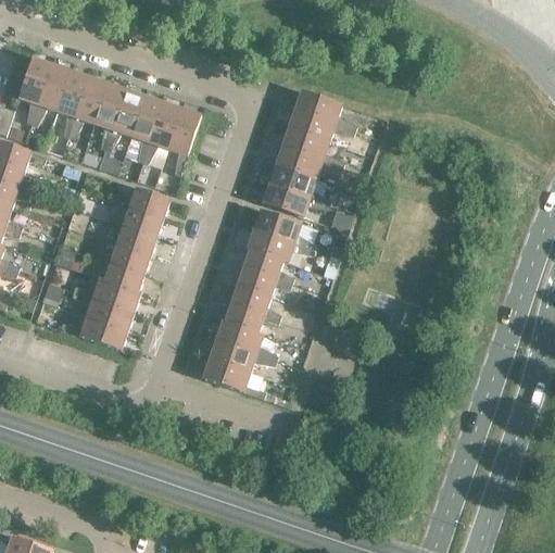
[(52,65),(33,58),(19,99),(29,102),(26,123),(32,125),(52,65)]
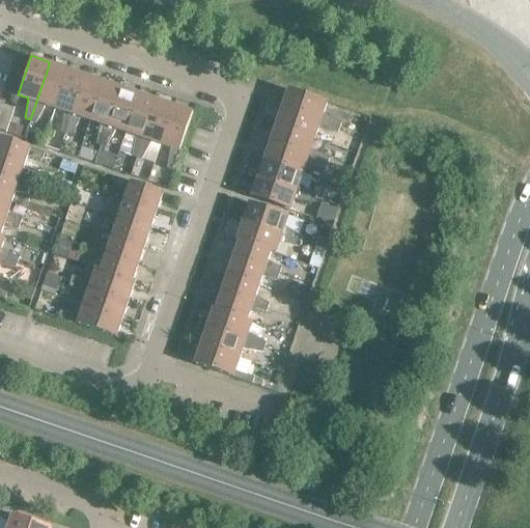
[(67,67),(50,62),(30,119),(34,121),(45,103),(54,107),(67,67)]
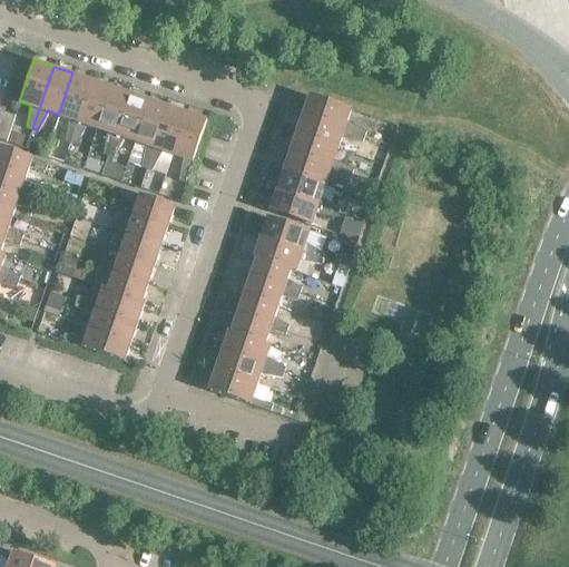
[(91,79),(72,72),(58,115),(68,118),(65,139),(70,142),(91,79)]
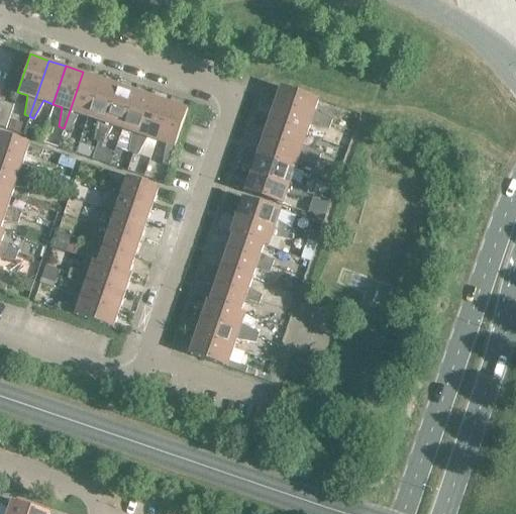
[(100,78),(83,72),(64,128),(68,129),(78,112),(87,115),(100,78)]
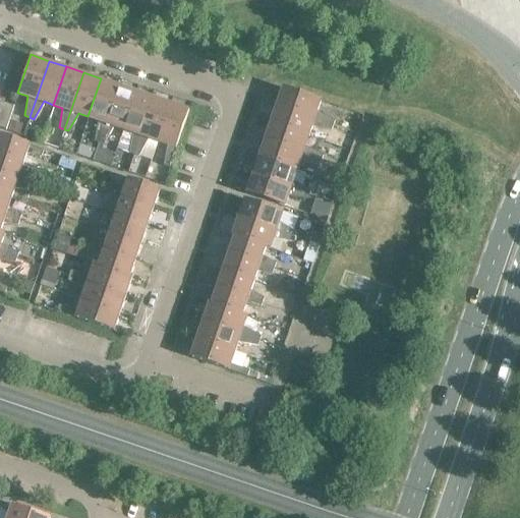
[(118,84),(101,78),(88,116),(97,119),(94,139),(99,140),(118,84)]
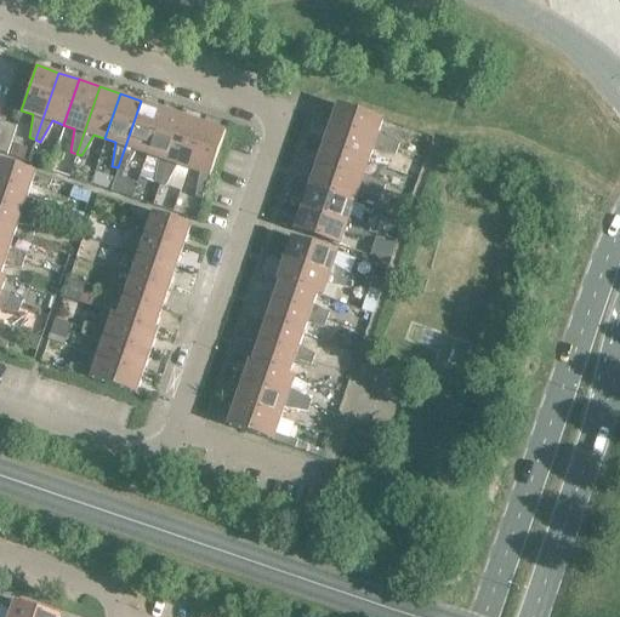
[(161,108),(141,101),(118,167),(123,170),(135,149),(146,153),(161,108)]
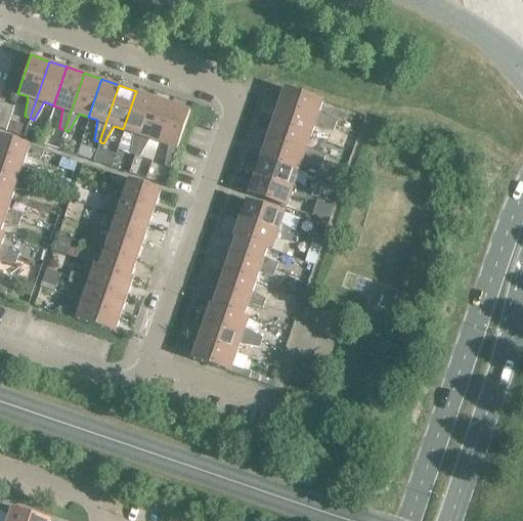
[(321,99),(284,86),(277,104),(334,124),(336,119),(318,110),(321,99)]
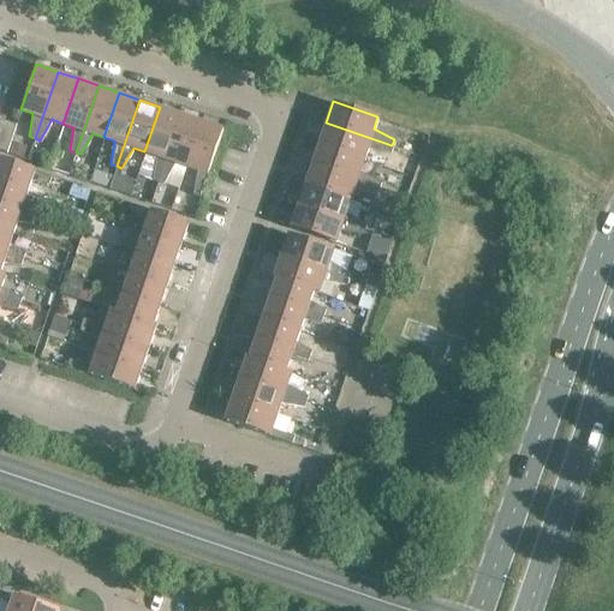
[(180,114),(160,107),(144,151),(155,155),(151,178),(158,180),(180,114)]
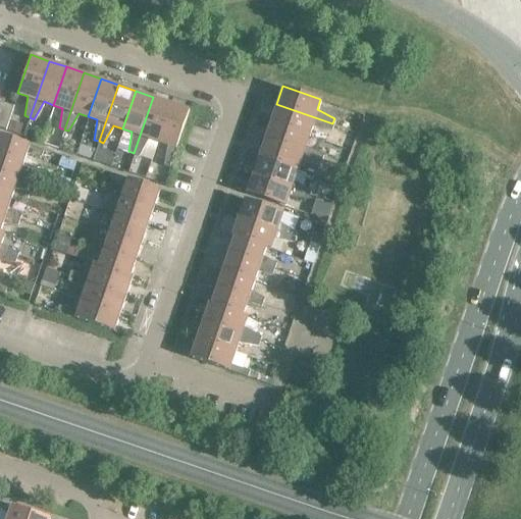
[(170,102),(153,97),(134,153),(138,155),(148,137),(157,141),(170,102)]
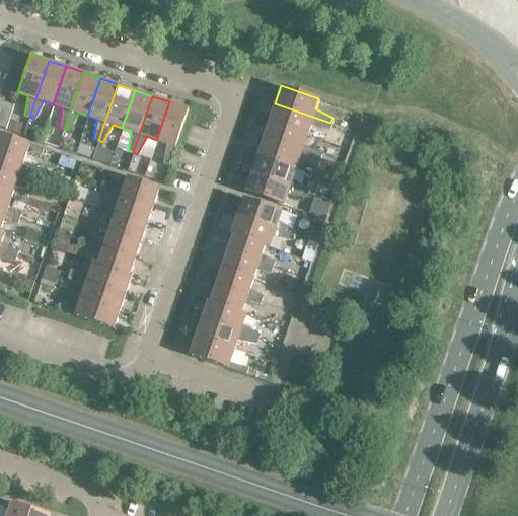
[(13,103),(0,98),(0,126),(5,128),(13,103)]
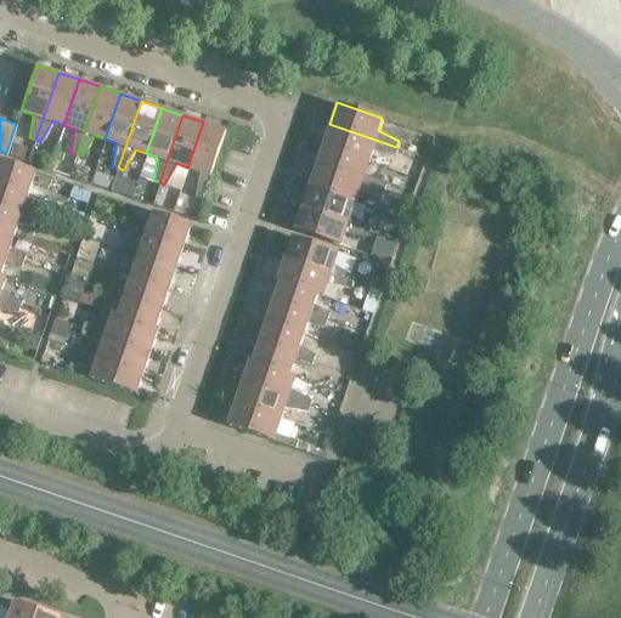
[(225,129),(203,122),(187,168),(198,171),(195,194),(202,197),(225,129)]
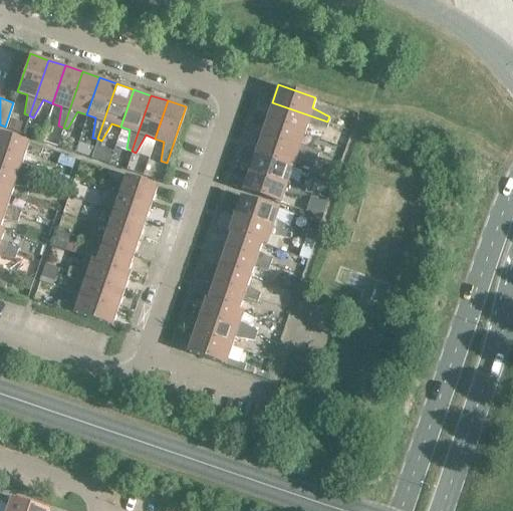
[(327,121),(272,102),(266,119),(303,133),(306,122),(326,126),(327,121)]
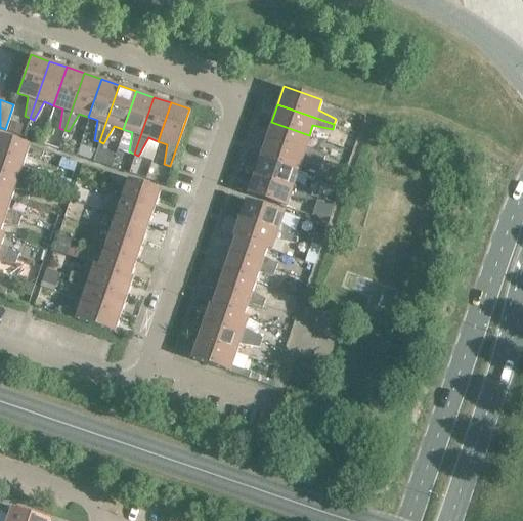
[(10,117),(6,129),(18,133),(23,121),(10,117)]
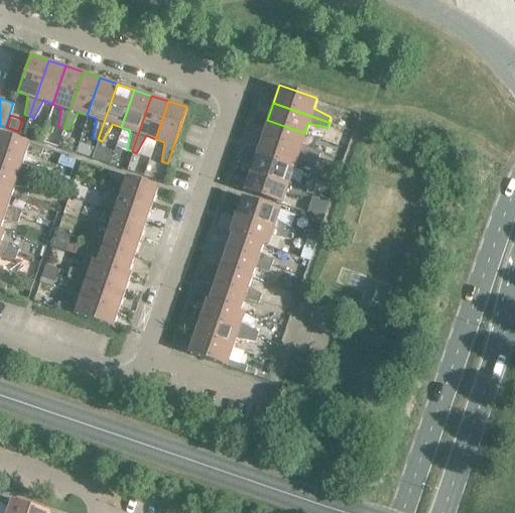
[(304,133),(267,120),(261,137),(317,156),(318,151),(301,142),(304,133)]
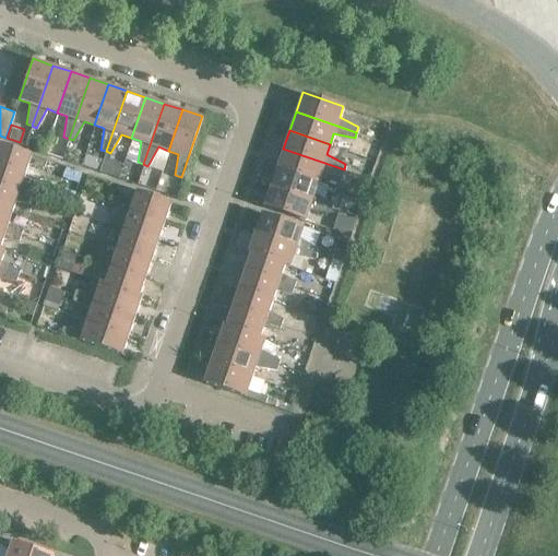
[(46,158),(0,142),(0,164),(24,173),(27,163),(44,165),(46,158)]
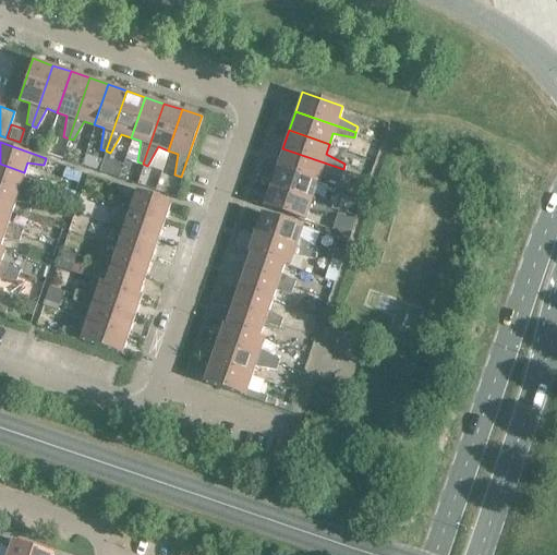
[(343,169),(282,148),(277,167),(317,181),(321,170),(341,175),(343,169)]
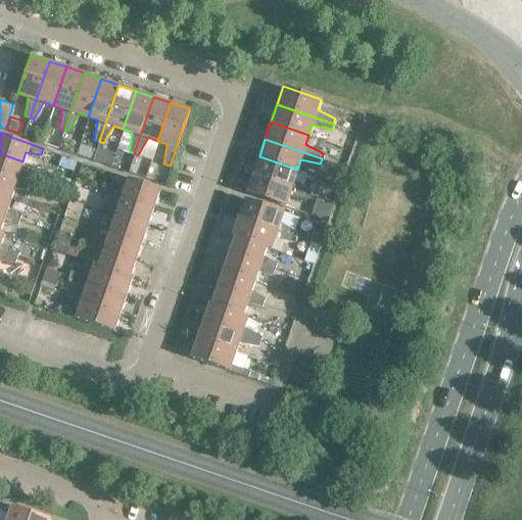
[(81,142),(77,153),(93,158),(97,148),(81,142)]
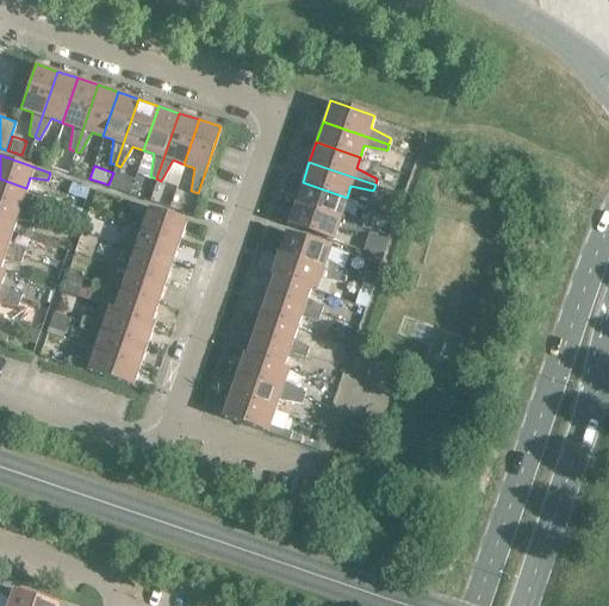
[(26,188),(0,179),(0,201),(36,214),(38,208),(23,199),(26,188)]
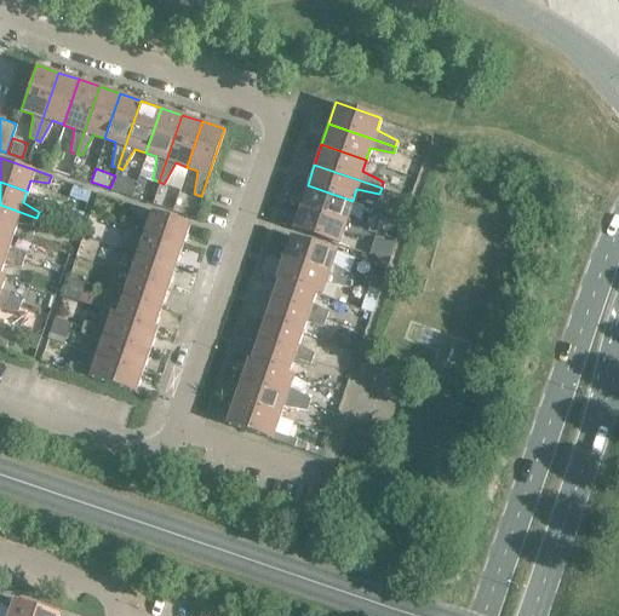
[(353,201),(308,185),(301,206),(367,229),(370,223),(349,212),(353,201)]
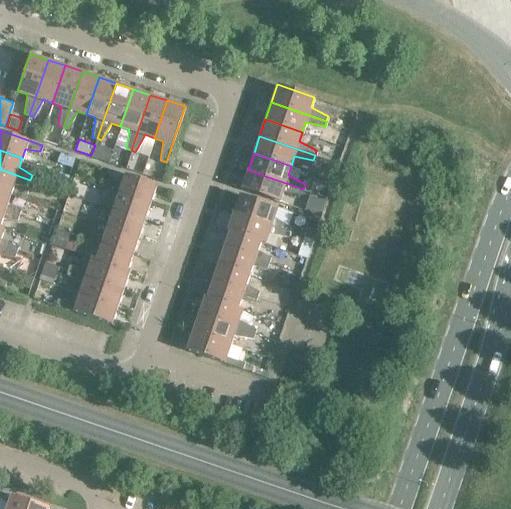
[(30,180),(0,169),(0,188),(10,192),(13,183),(28,185),(30,180)]
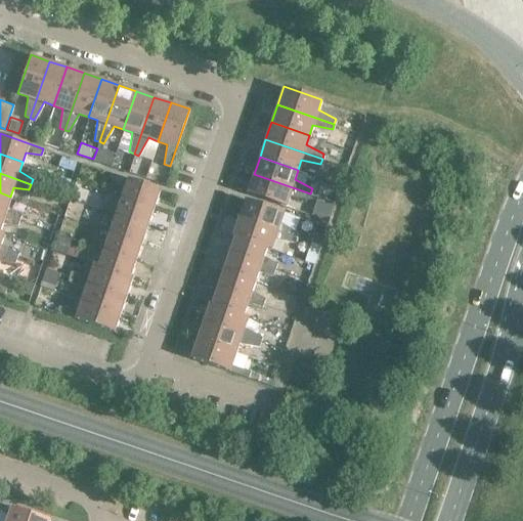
[(125,186),(122,196),(154,207),(160,188),(114,173),(112,179),(125,186)]
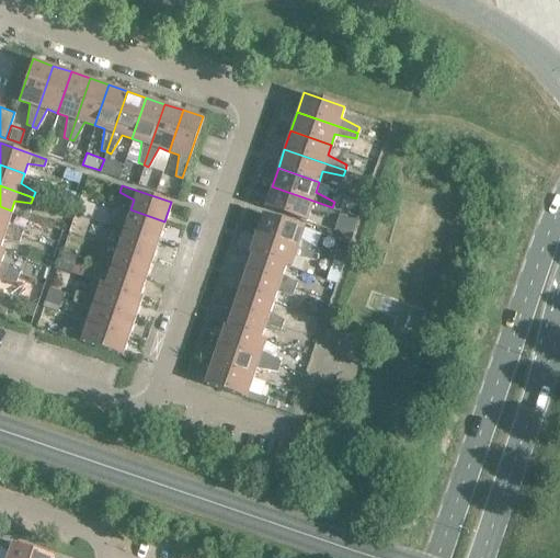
[(332,207),(272,186),(265,206),(306,220),(309,208),(331,213),(332,207)]
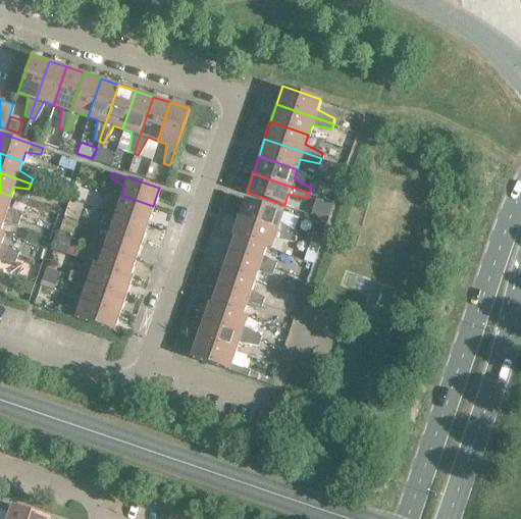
[(10,196),(0,192),(0,211),(18,218),(20,213),(7,206),(10,196)]
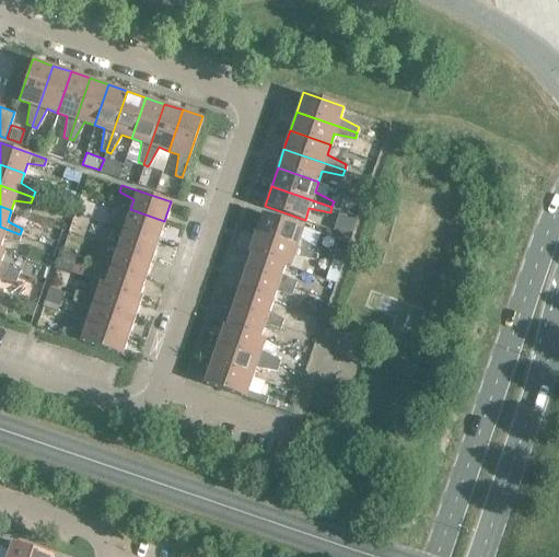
[(164,221),(130,209),(127,220),(111,217),(108,223),(158,240),(164,221)]
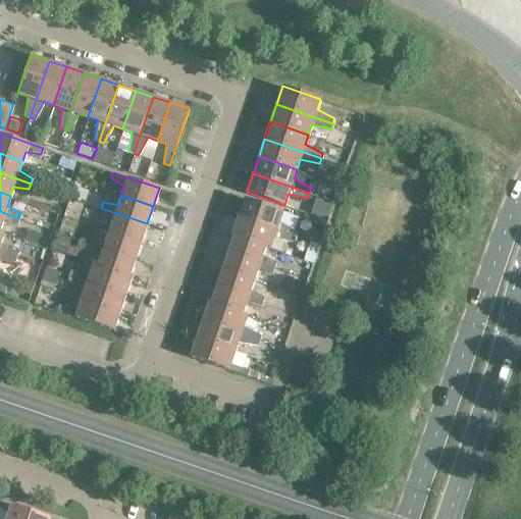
[(318,197),(313,213),(326,218),(331,201),(318,197)]
